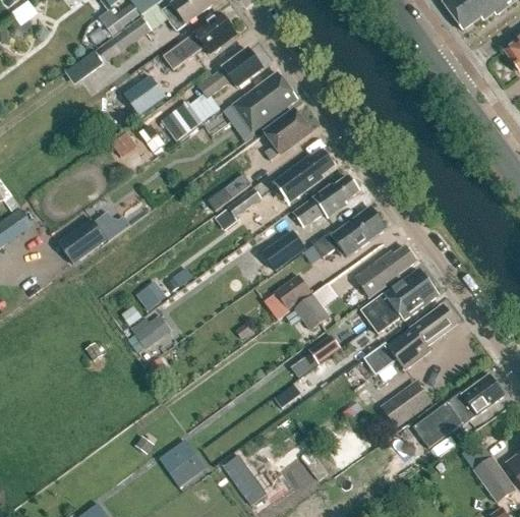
[(16,20),(34,8),(27,0),(10,12),(13,16),(16,20)]
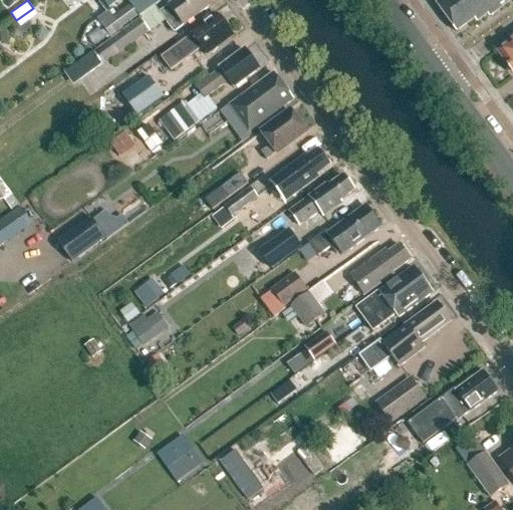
[(159,10),(174,30),(212,2),(210,0),(173,0),(168,4),(168,3),(159,10)]
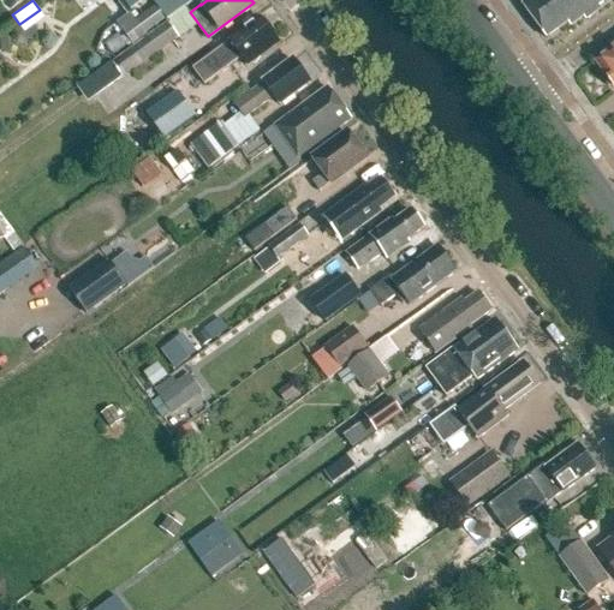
[(522,0),(520,1),(546,36),(567,21),(570,23),(582,13),(584,17),(607,0),(522,0)]
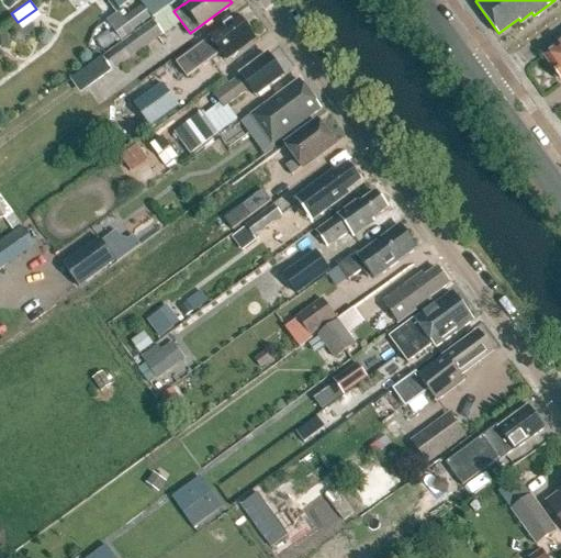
[(132,29),(149,15),(141,2),(123,15),(118,9),(105,18),(120,38),(132,30),(132,29)]
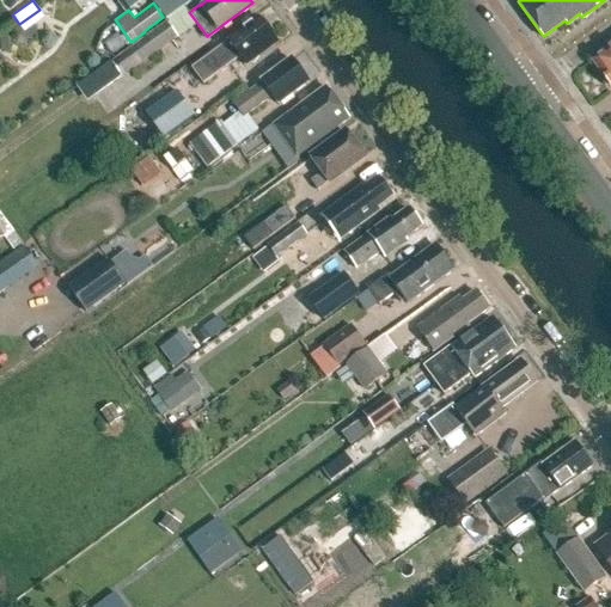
[(34,23),(44,16),(40,10),(19,24),(16,19),(12,31),(32,37),(36,24),(34,23)]
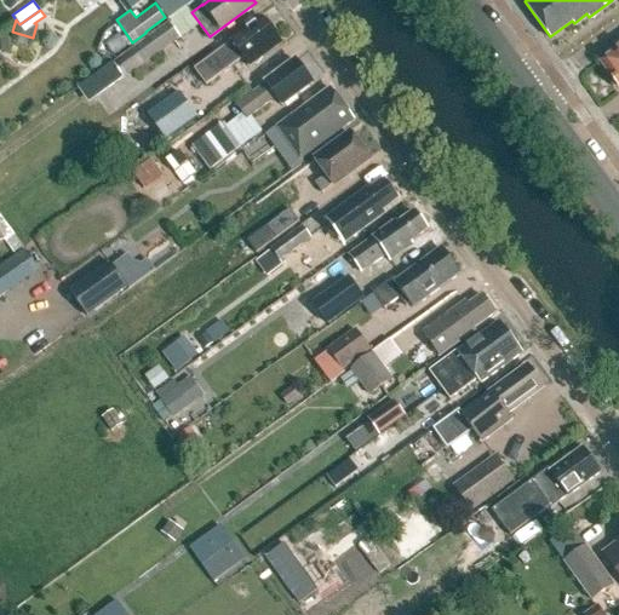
[(248,65),(281,41),(279,38),(280,34),(275,28),(271,27),(263,16),(194,67),(206,82),(216,75),(241,56),(248,65)]
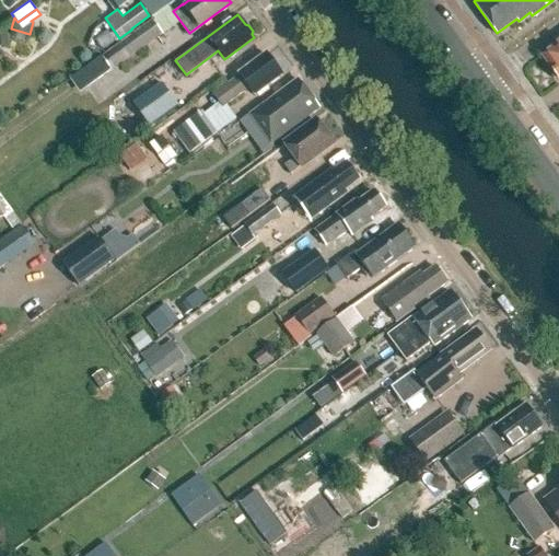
[(79,91),(161,31),(152,18),(101,55),(100,54),(69,77),(79,91)]
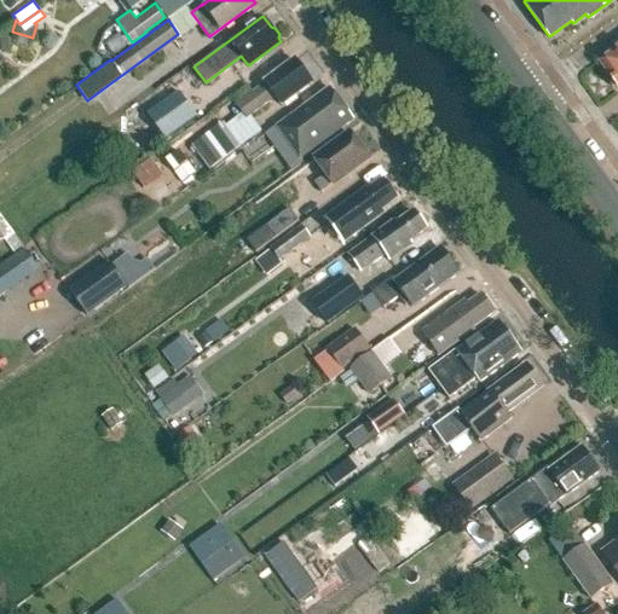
[(617,44),(598,58),(617,86),(617,44)]
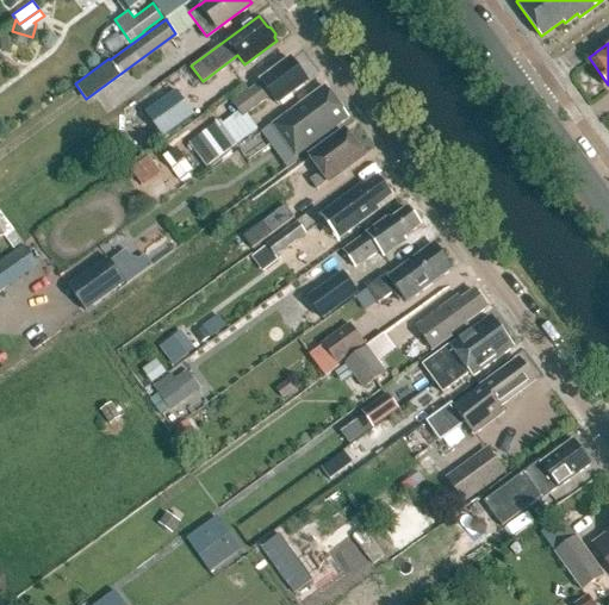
[(246,112),(272,93),(278,101),(308,79),(291,57),(231,101),(237,110),(242,116),(246,112)]
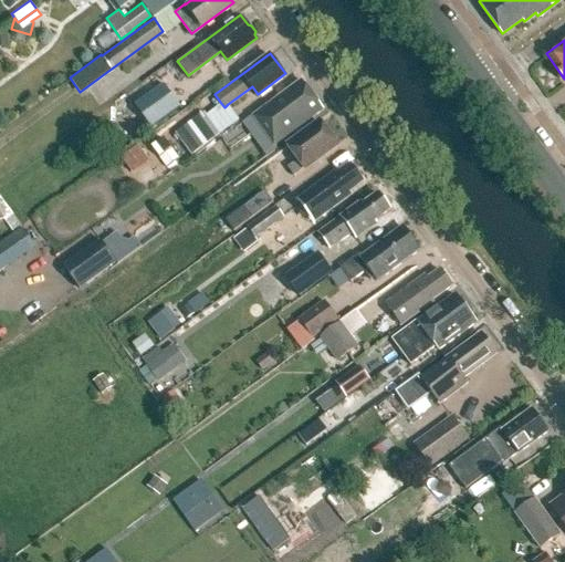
[(178,73),(152,92),(167,113),(194,94),(178,73)]
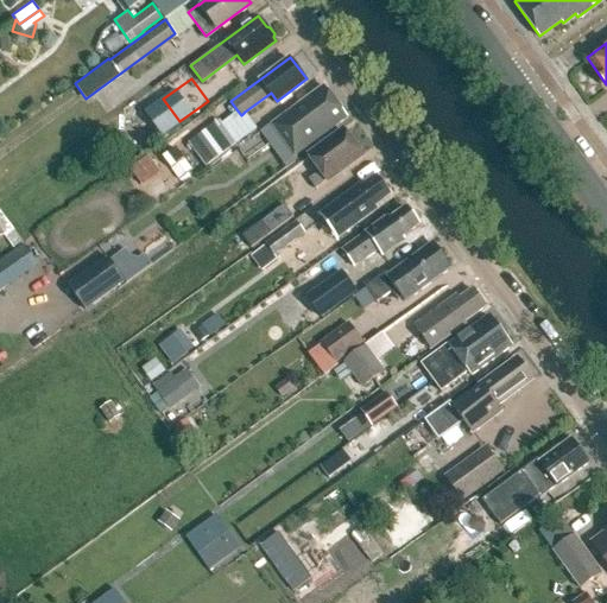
[(285,153),(289,157),(346,115),(323,84),(272,122),(291,148),(285,153)]
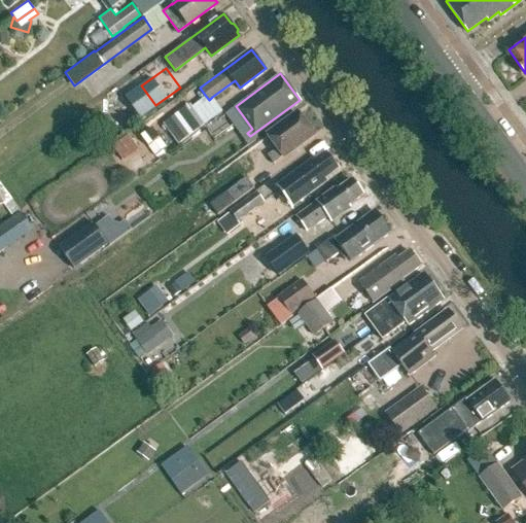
[(209,100),(205,95),(176,115),(175,114),(164,121),(177,140),(221,109),(212,97),(209,100)]
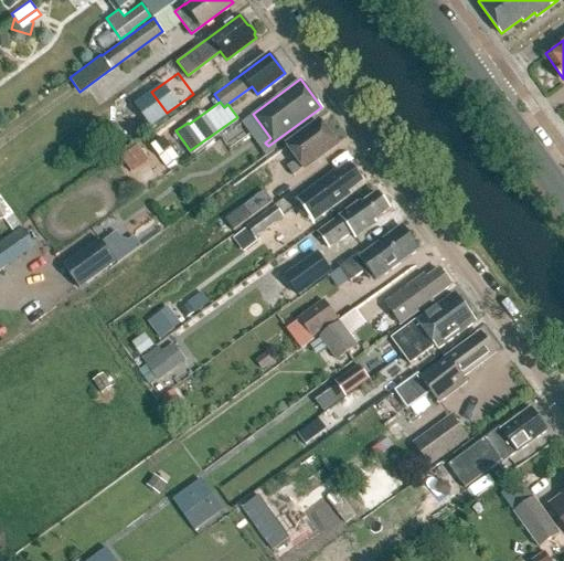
[(140,123),(141,118),(123,117),(121,130),(139,133),(140,130),(140,123)]
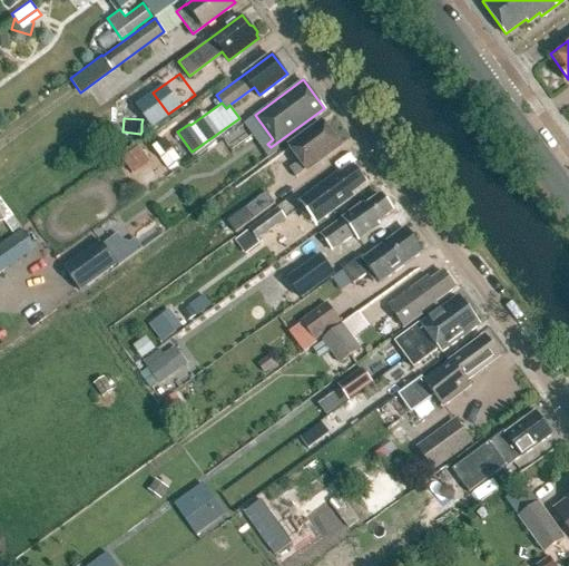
[(295,175),(337,144),(322,122),(290,145),(300,158),(288,166),(295,175)]
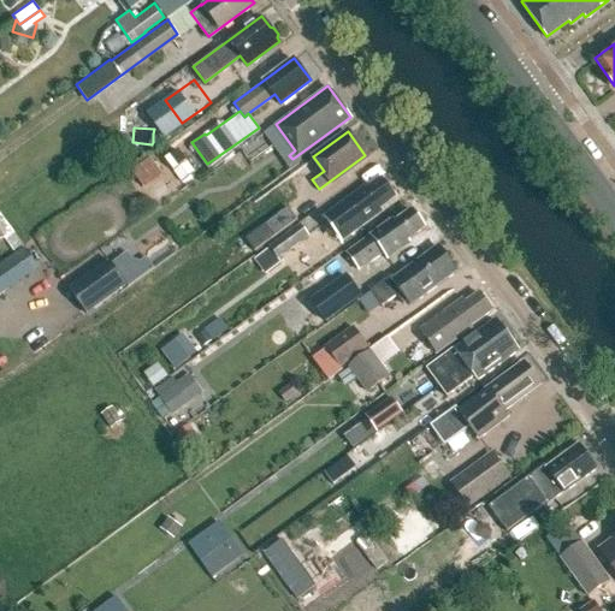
[(181,179),(194,168),(187,159),(172,170),(181,179)]
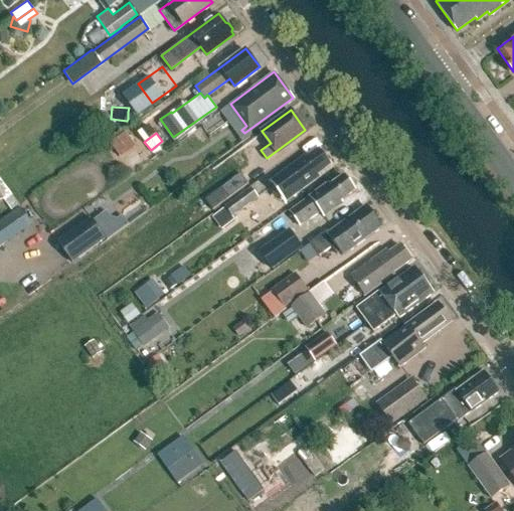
[(312,175),(322,168),(330,162),(319,147),(306,157),(304,155),(271,180),(285,199),(314,177),(312,175)]
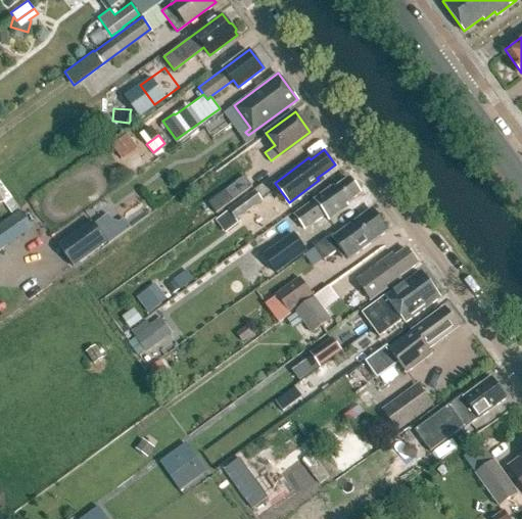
[(243,174),(207,200),(216,210),(251,184),(243,174)]
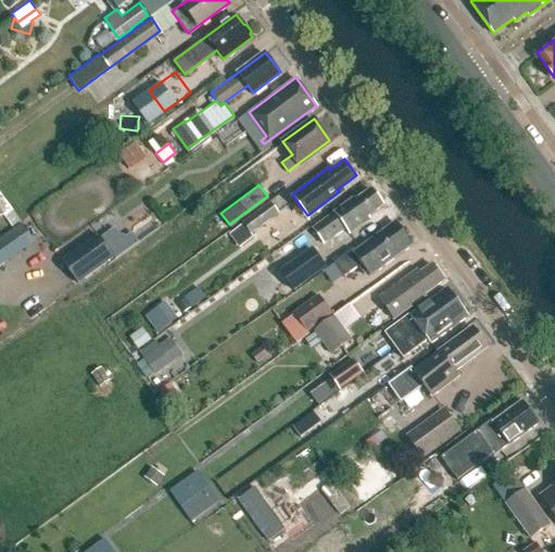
[(356,198),(354,196),(312,226),(323,241),(344,226),(349,233),(376,213),(374,211),(383,204),(379,199),(380,197),(377,191),(374,191),(370,187),(356,198)]
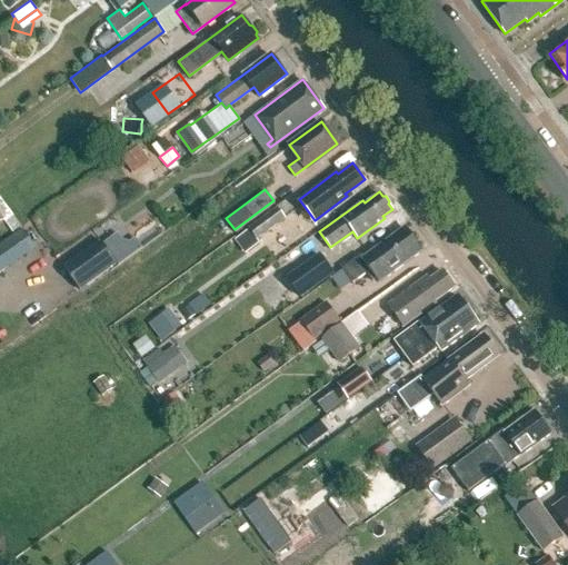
[(256,237),(285,216),(276,205),(247,226),(256,237)]
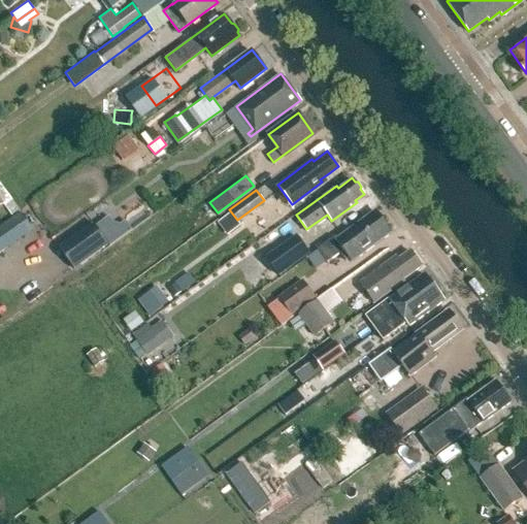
[(375,209),(337,237),(335,234),(317,248),(327,261),(343,249),(351,260),(391,231),(375,209)]
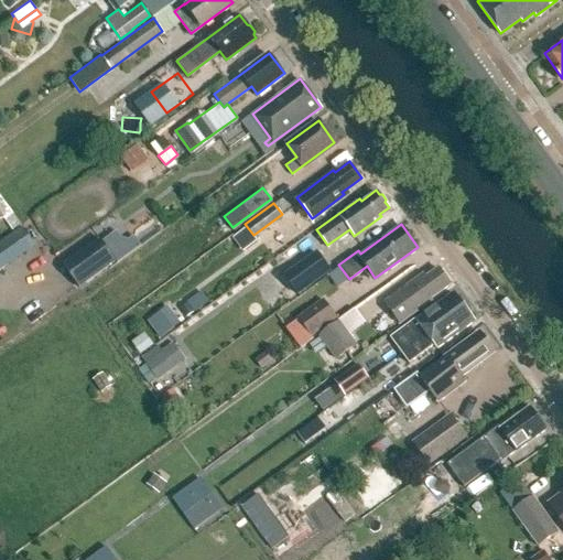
[(98,235),(61,262),(78,286),(116,259),(98,235)]
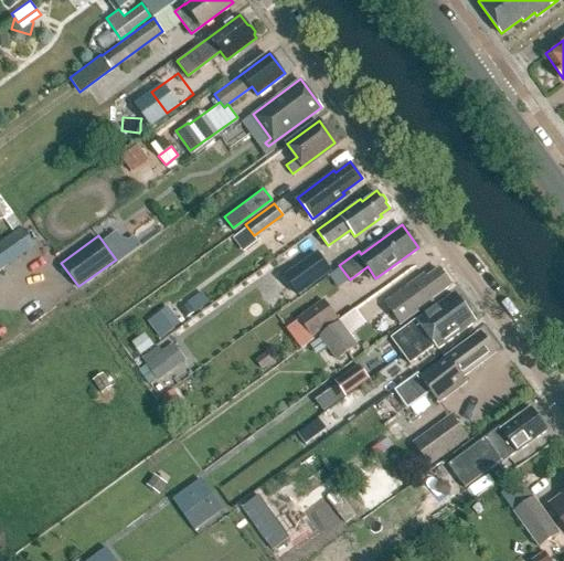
[(328,266),(315,249),(283,272),(296,290),(328,266)]
